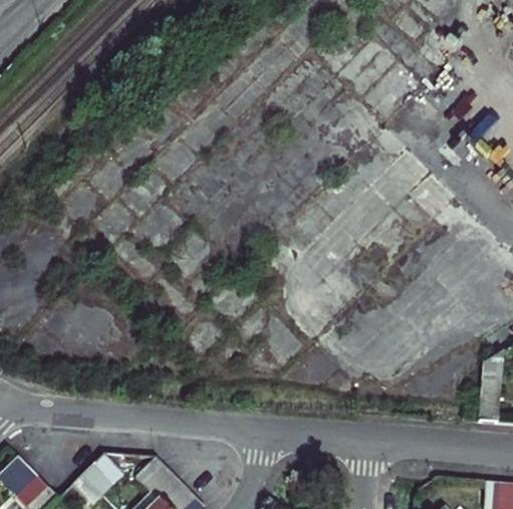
[(478,419),(497,420),(504,348),(482,361),(481,377),(478,419)]
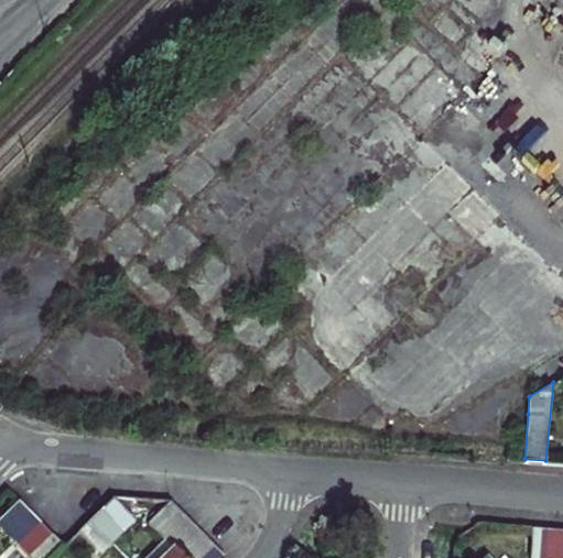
[(114,498),(90,520),(116,545),(139,524),(114,498)]
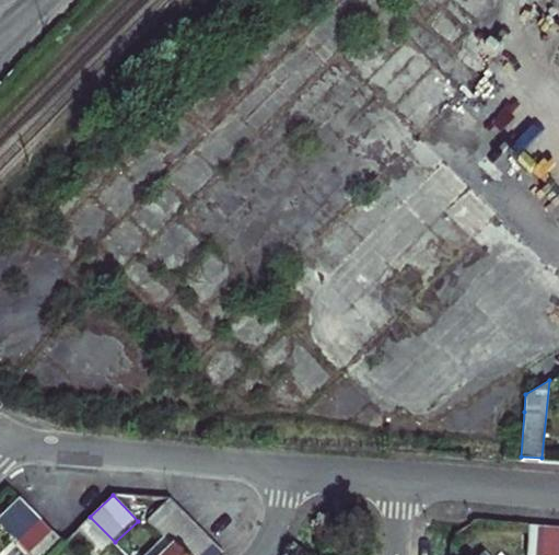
[(170,497),(147,519),(159,531),(182,509),(170,497)]
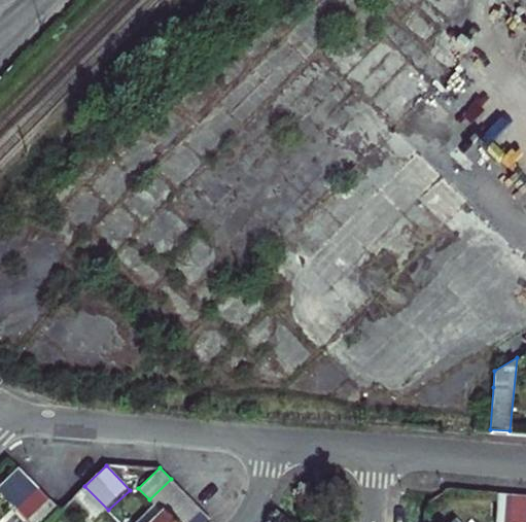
[(0,489),(8,498),(29,479),(20,468),(0,487),(0,489)]
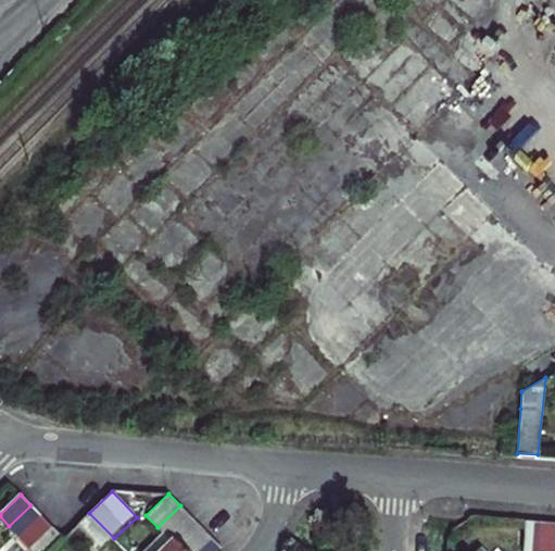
[(9,526),(15,531),(21,537),(41,516),(30,505),(9,526)]
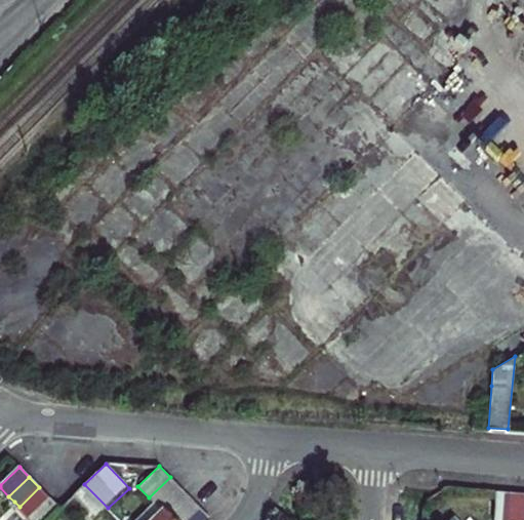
[(180,487),(170,477),(149,497),(159,508),(180,487)]
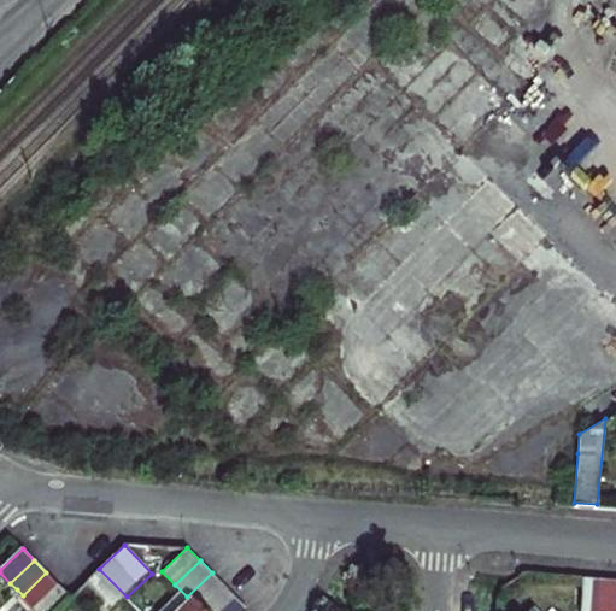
[(127,597),(99,569),(86,582),(112,610),(127,597)]
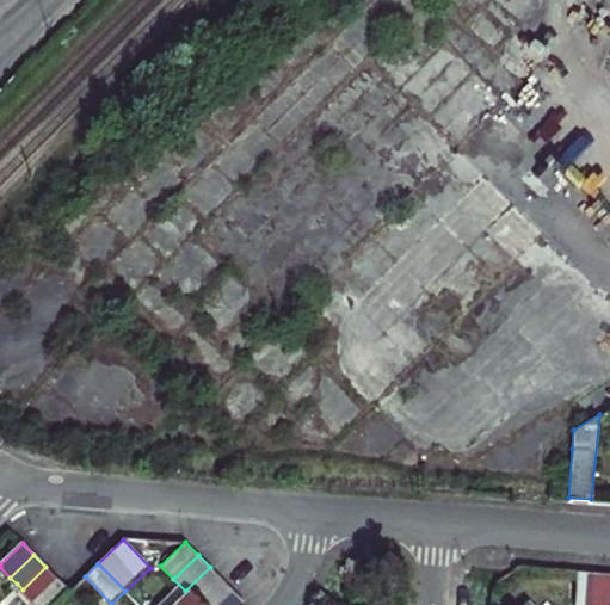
[(57,579),(45,567),(23,590),(35,602),(57,579)]
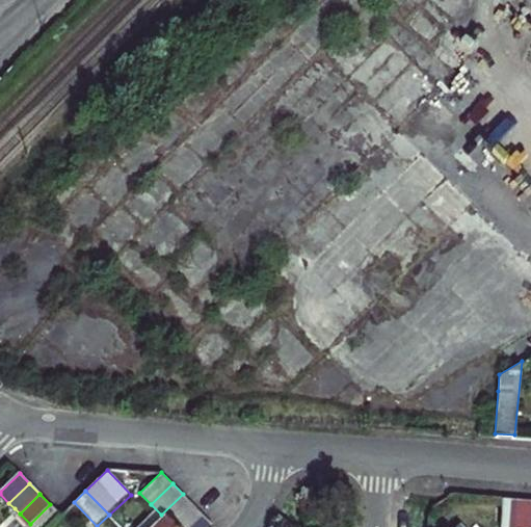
[(193,504),(183,494),(161,515),(155,509),(171,526),(193,504)]
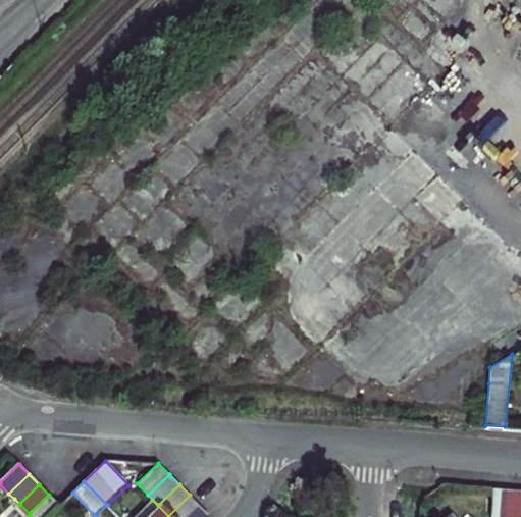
[(493,516),(505,516),(507,488),(492,487),(489,516),(493,516)]
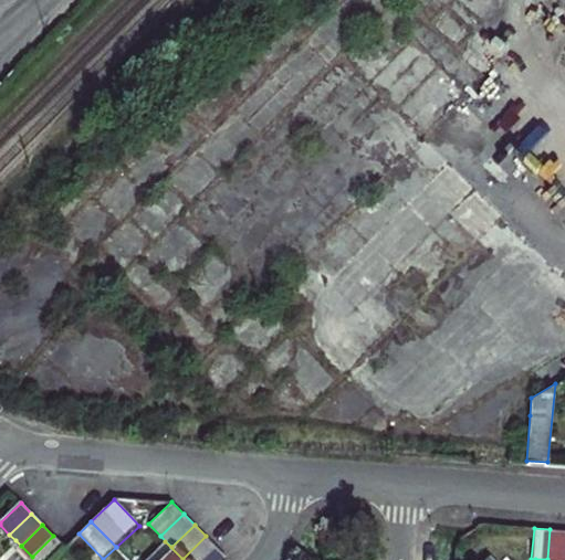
[(563,559),(564,538),(564,530),(550,529),(547,559),(563,559)]
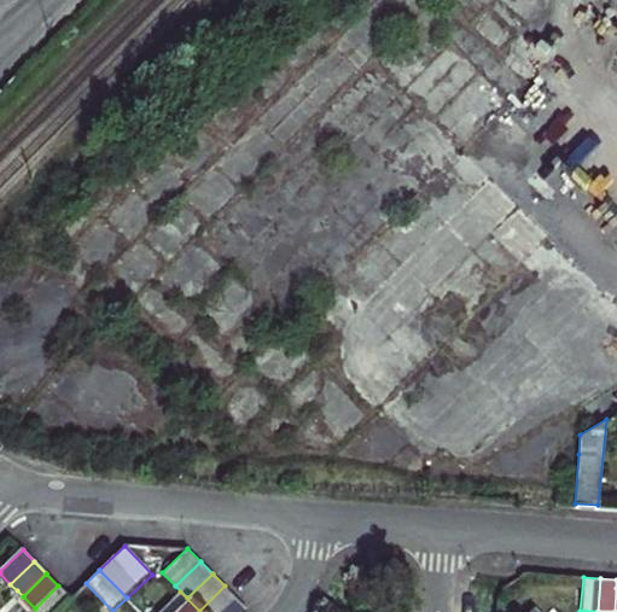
[(35,608),(38,611),(56,611),(70,599),(58,586),(35,608)]
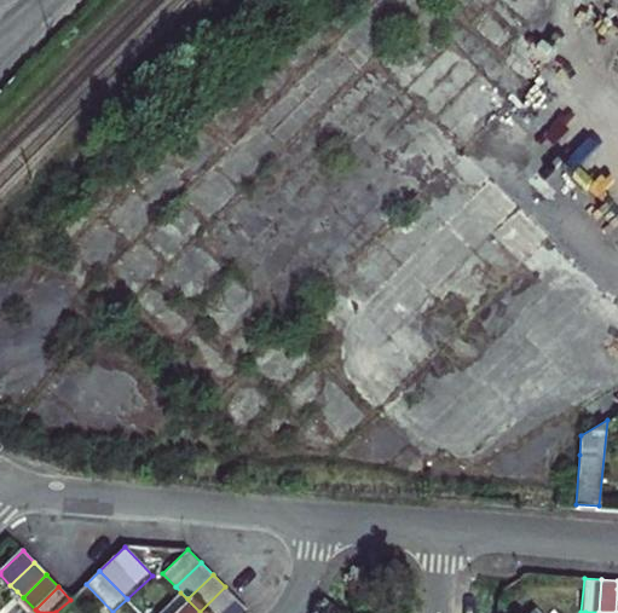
[(200,612),(220,612),(236,599),(225,587),(200,612)]
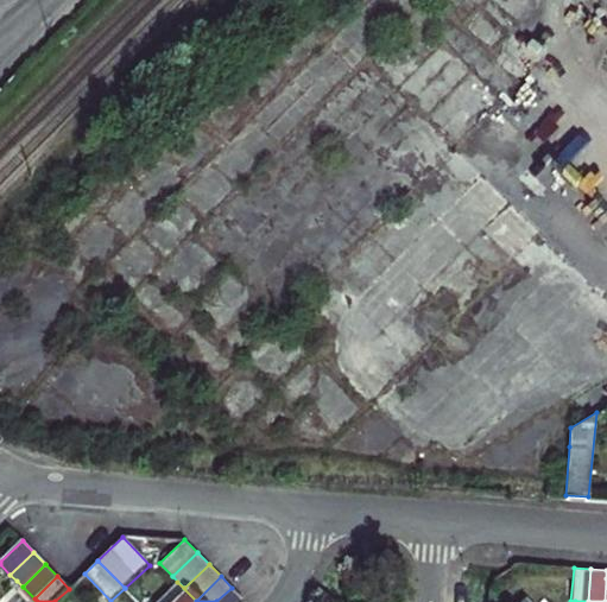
[(196,601),(177,582),(155,601),(196,601)]
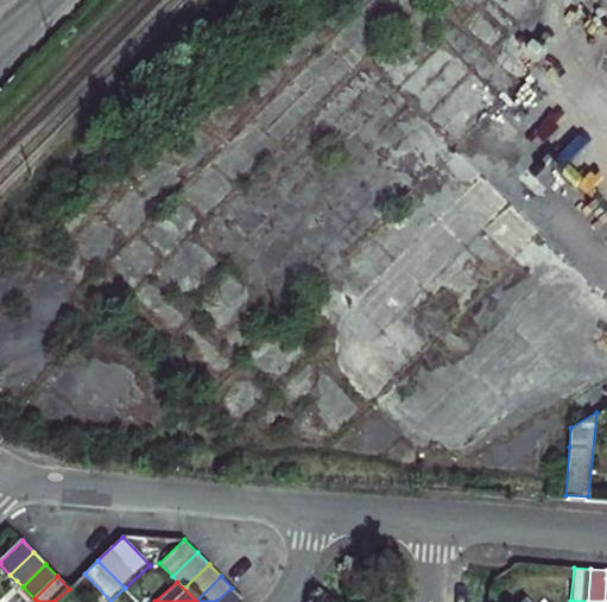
[(241,601),(245,600),(232,588),(216,601),(241,601)]
